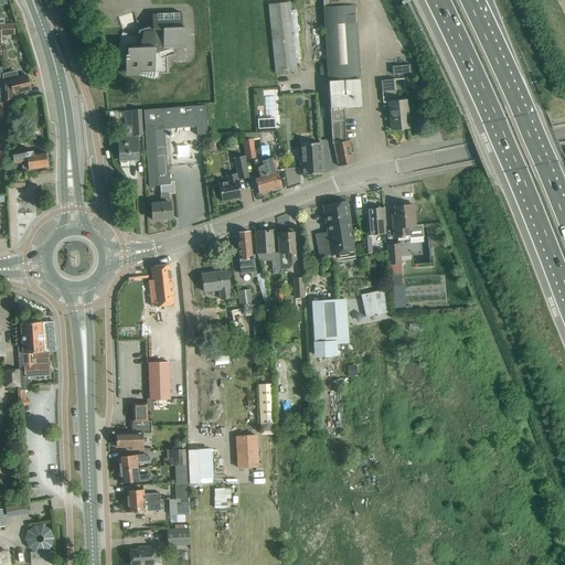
[(322,0),(332,145),(333,144),(339,167),(353,163),(351,153),(354,152),(351,140),(347,141),(343,107),(361,106),(353,0),(322,0)]
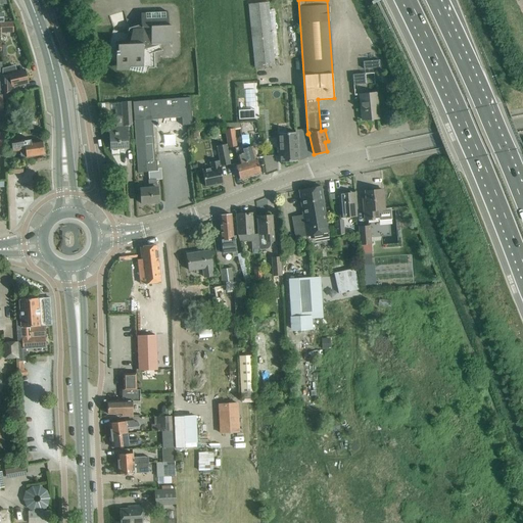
[(268,2),(249,4),(257,88),(273,86),(272,77),(275,77),(268,2)]
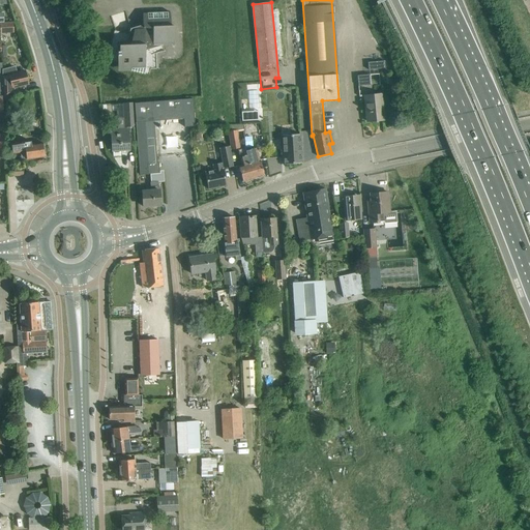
[(126,69),(130,70),(149,75),(150,69),(156,69),(156,54),(165,51),(163,46),(174,45),(174,26),(171,26),(170,12),(143,13),(143,29),(138,28),(136,22),(129,24),(125,12),(111,17),(115,31),(114,31),(109,55),(109,58),(111,60),(114,62),(117,62),(119,61),(119,64),(120,64),(123,67),(126,69)]
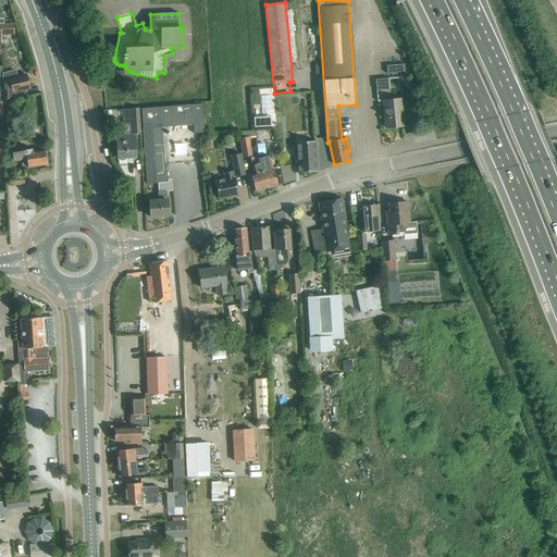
[(14,23),(0,23),(0,35),(14,35),(14,23)]
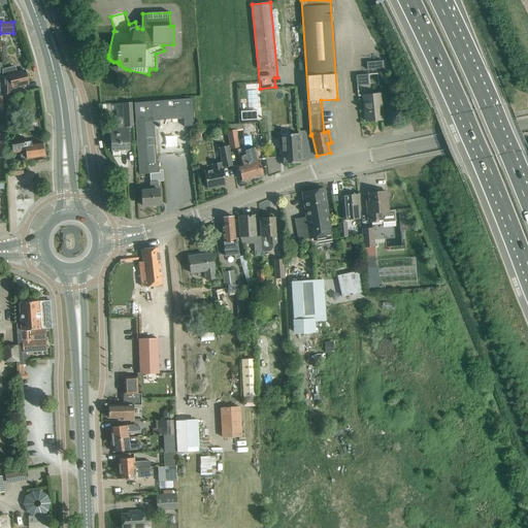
[(383,61),(366,63),(367,70),(383,68),(383,61)]
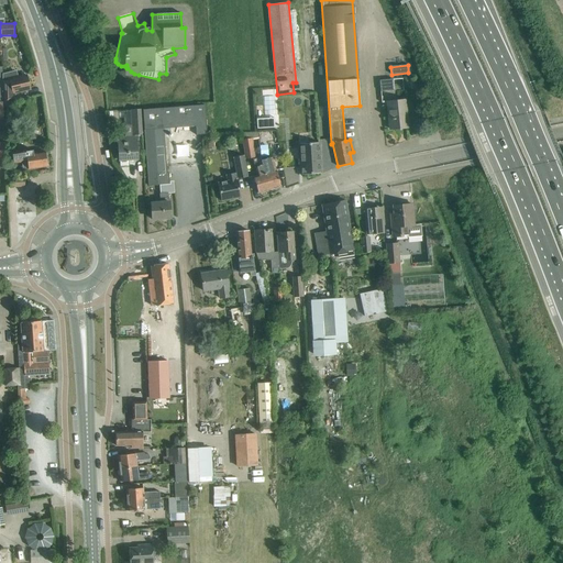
[(3,103),(15,101),(13,94),(30,89),(26,76),(18,78),(15,72),(4,74),(4,80),(2,80),(3,90),(3,101),(3,103)]
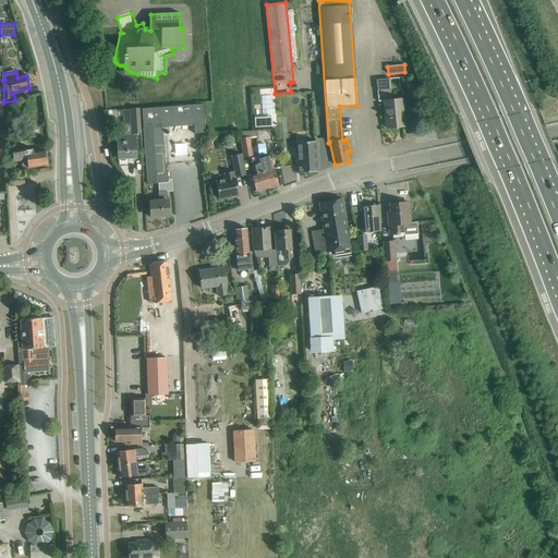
[(377,91),(390,89),(389,79),(376,80),(377,91)]
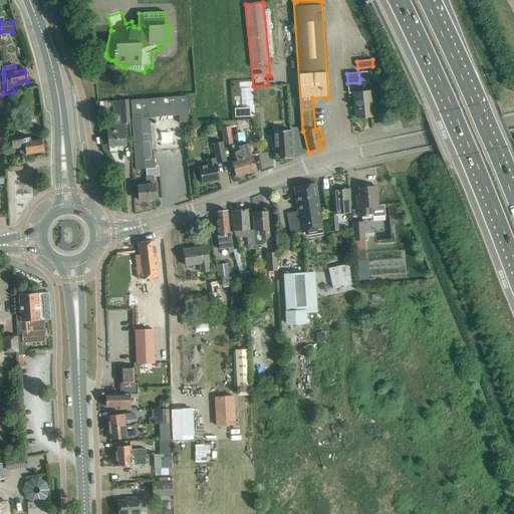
[(369,91),(363,92),(353,93),(356,118),(372,116),(369,91)]
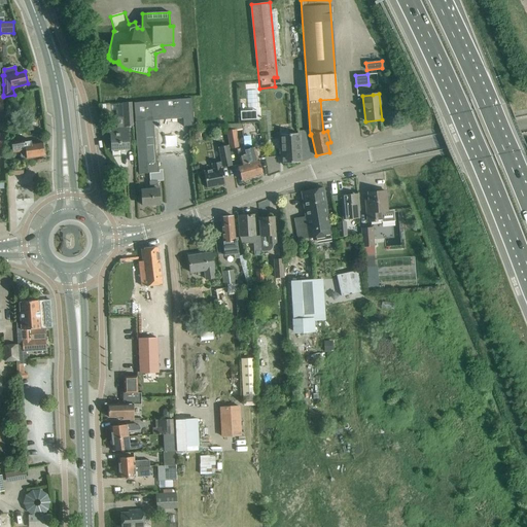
[(189,126),(194,126),(191,98),(134,103),(139,174),(149,173),(159,172),(157,162),(155,162),(155,157),(152,120),(183,118),(183,127),(189,126)]
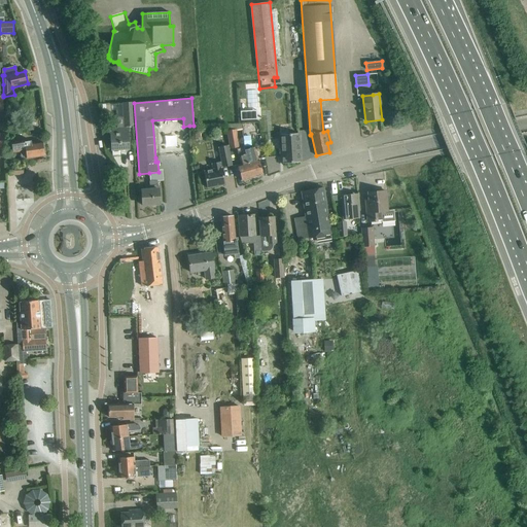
[(126,127),(128,127),(133,126),(132,102),(125,103),(125,115),(126,127)]
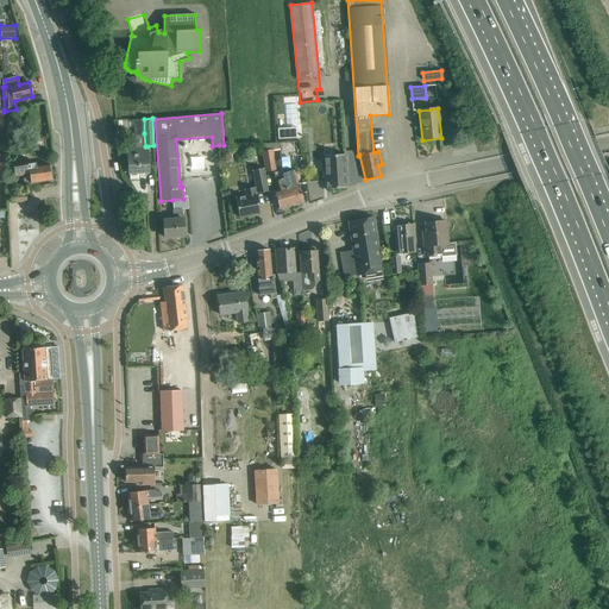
[(133,135),(135,149),(127,150),(129,174),(149,173),(148,146),(145,146),(144,133),(133,135)]
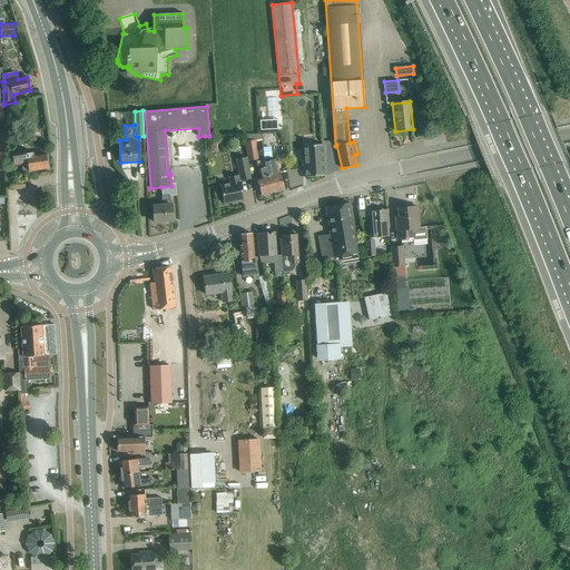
[(248,160),(257,159),(255,140),(245,141),(248,160)]
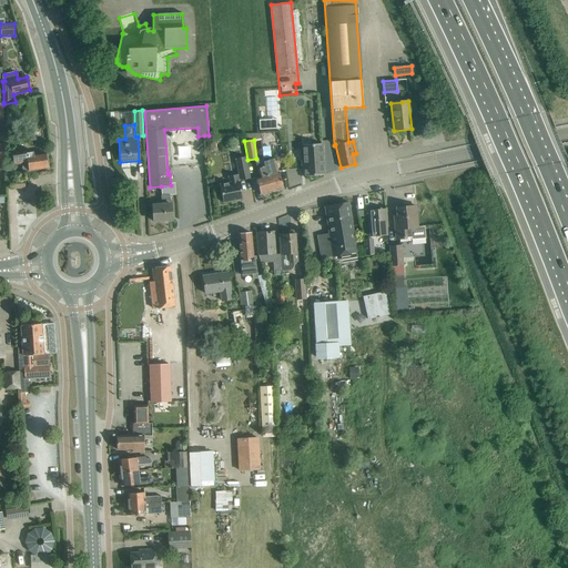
[(215,141),(206,141),(206,151),(212,151),(212,148),(215,148),(215,141)]
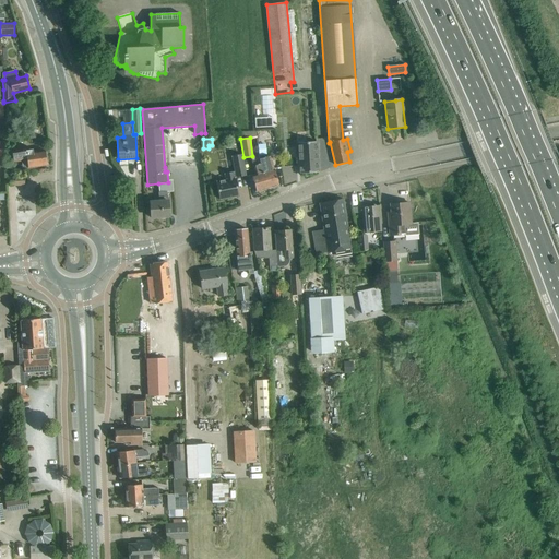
[(299,166),(299,174),(318,171),(316,141),(295,143),(297,166),(299,166)]
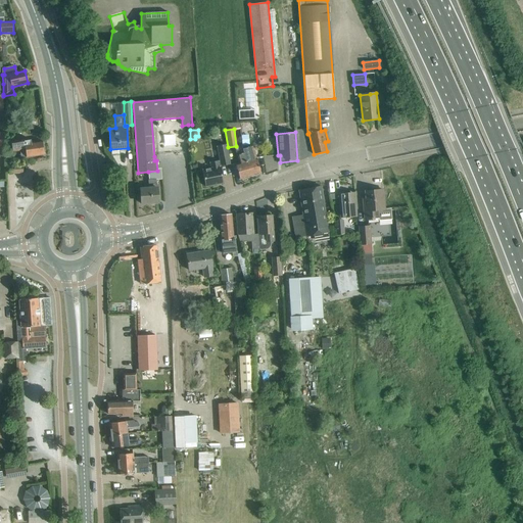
[(25,158),(44,154),(42,141),(31,143),(30,139),(24,140),(24,139),(11,141),(12,148),(20,148),(20,147),(25,147),(25,150),(25,158)]
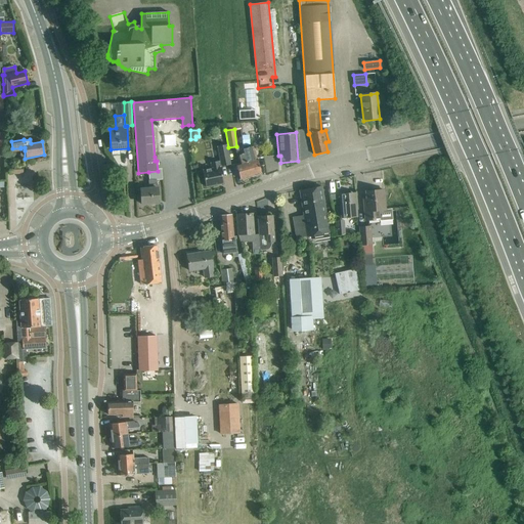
[(214,168),(203,170),(204,179),(203,180),(204,185),(206,186),(206,187),(223,183),(220,167),(219,166),(221,166),(221,167),(230,165),(226,144),(217,146),(220,162),(219,162),(218,161),(213,162),(214,168)]
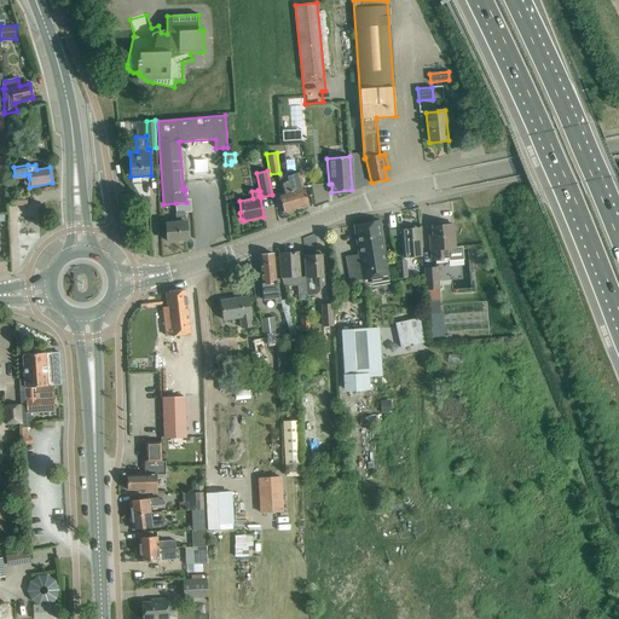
[(287,177),(296,209),(308,206),(304,187),(302,187),(299,173),(287,177)]
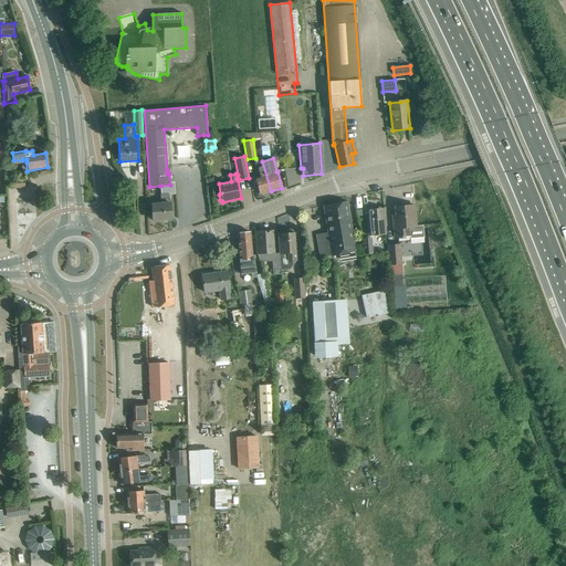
[(271,191),(262,161),(255,164),(259,176),(254,178),(259,194),(271,191)]
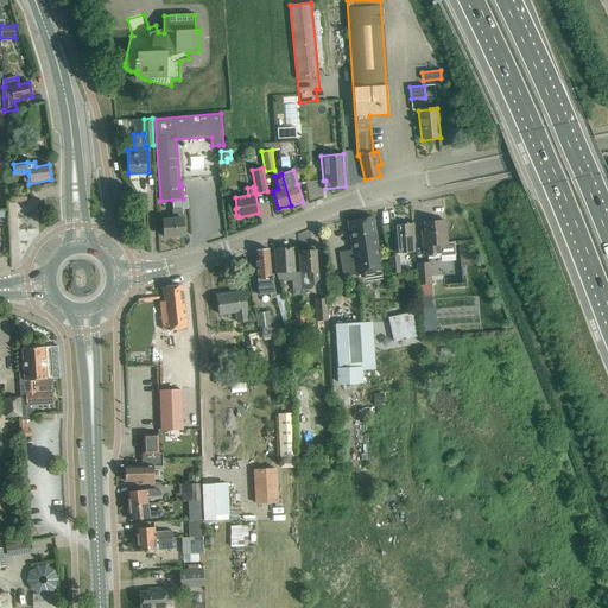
[(11,192),(11,202),(26,201),(26,192),(11,192)]
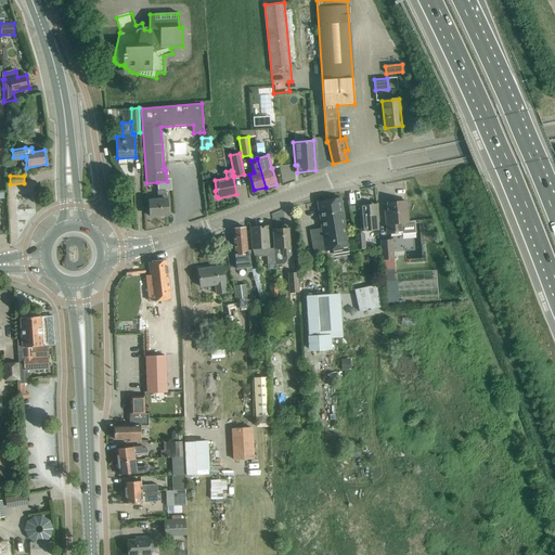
[(157,182),(157,191),(166,191),(166,194),(172,193),(171,181),(167,181),(157,182)]
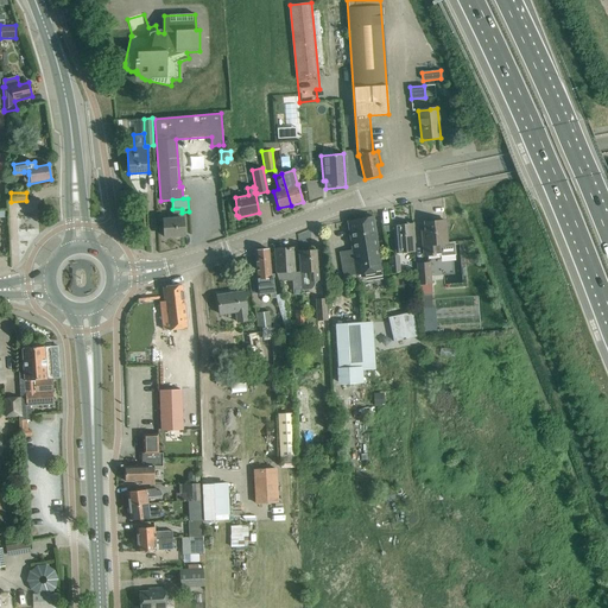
[(172,209),(173,219),(163,220),(164,238),(184,235),(183,223),(183,219),(182,219),(182,213),(182,209),(172,209)]
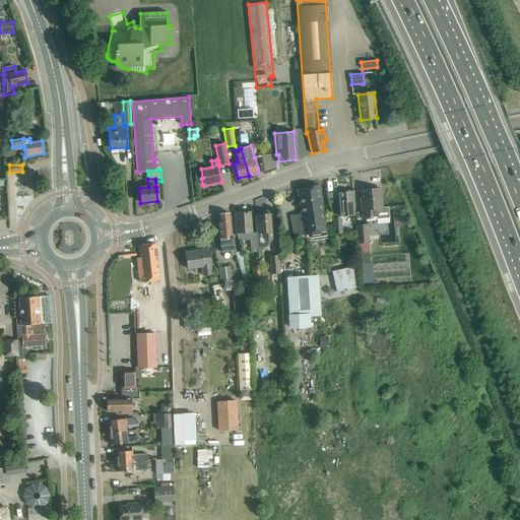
[(319,185),(298,189),(302,214),(290,215),(294,236),(326,231),(321,195),(319,185)]
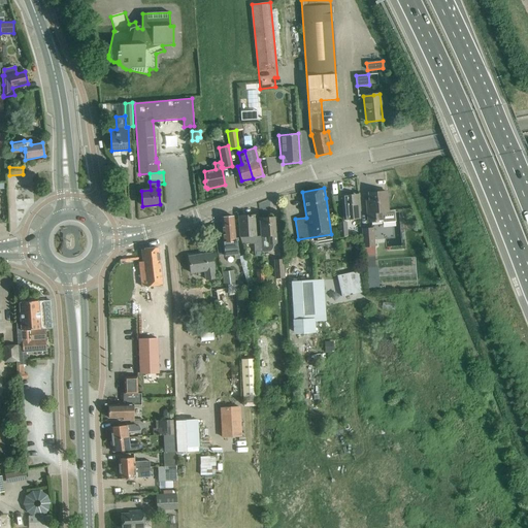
[(388,211),(387,202),(387,192),(368,193),(369,204),(367,204),(367,215),(368,222),(383,221),(382,211),(388,211)]
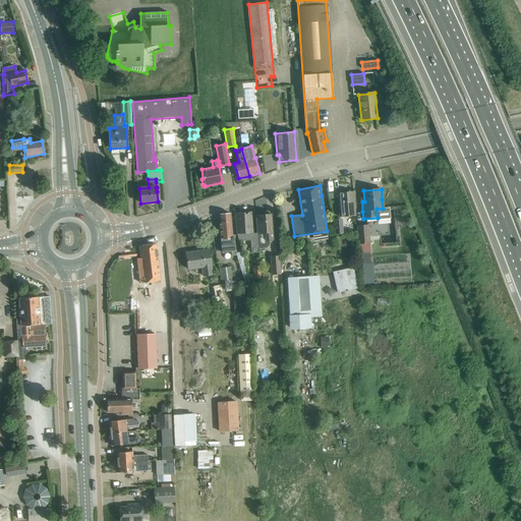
[(355,216),(354,201),(353,191),(338,192),(338,203),(339,217),(355,216)]
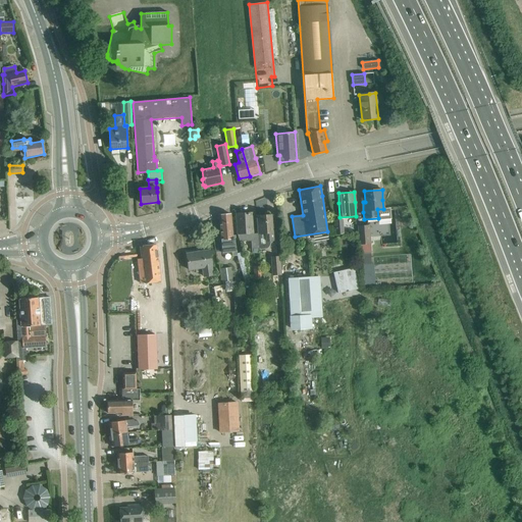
[(239,242),(250,241),(251,249),(259,249),(258,236),(253,236),(252,213),(236,214),(238,235),(239,242)]
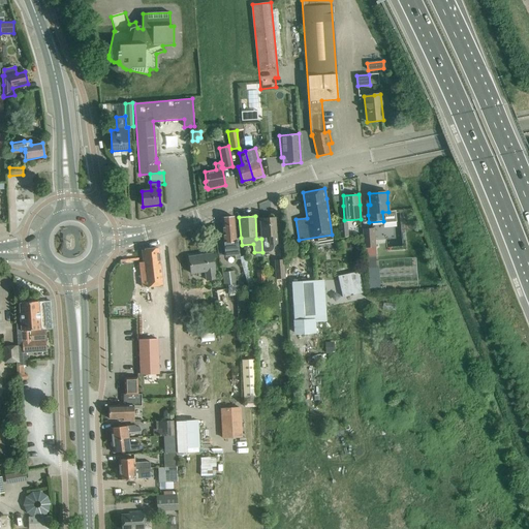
[(235,227),(234,217),(221,218),(222,228),(225,256),(235,255),(236,259),(240,259),(240,257),(240,254),(239,254),(237,241),(239,241),(238,239),(236,239),(235,227)]
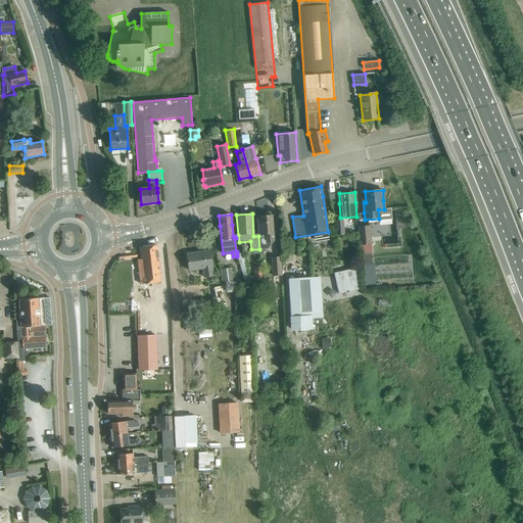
[(258,234),(259,246),(265,246),(267,245),(268,243),(269,241),(274,241),(272,216),(256,217),(257,227),(258,234)]
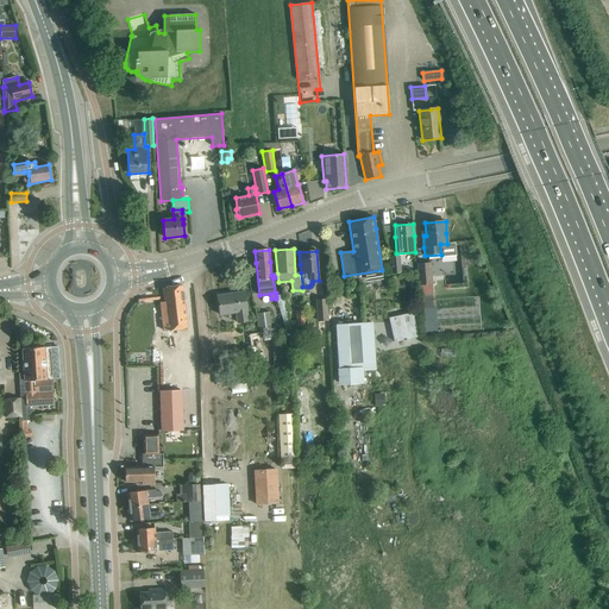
[(390,257),(391,272),(400,271),(399,256),(390,257)]
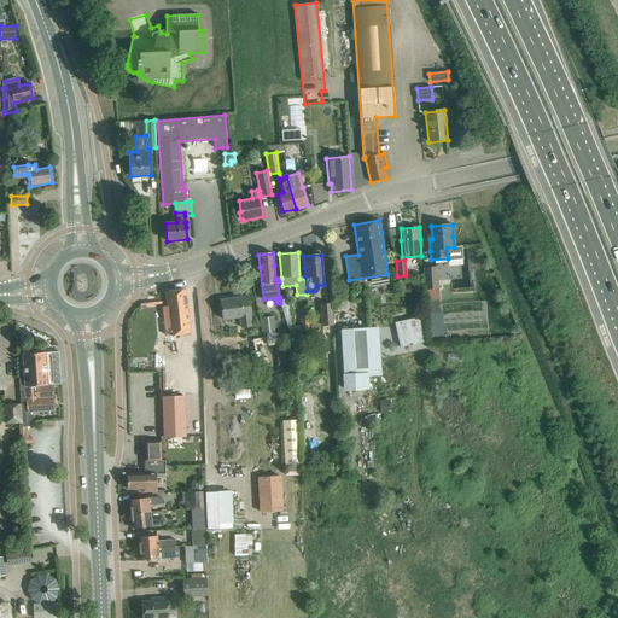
[(425,289),(438,287),(437,267),(423,268),(425,289)]
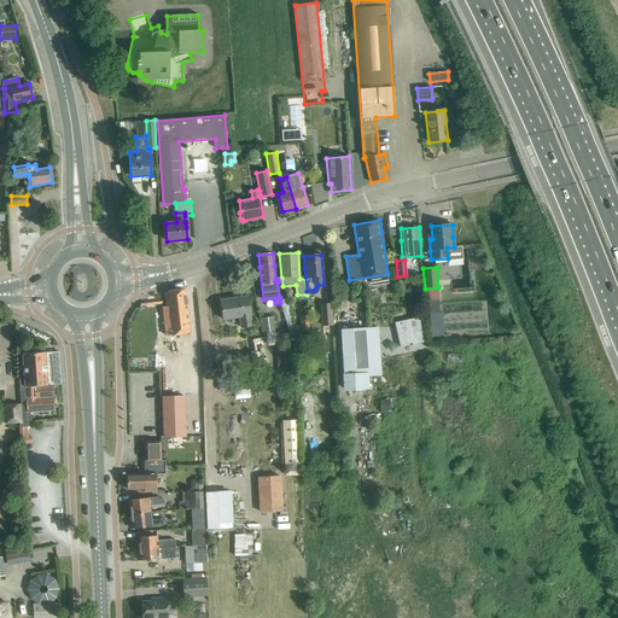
[(185,290),(165,292),(168,307),(163,307),(167,336),(190,333),(185,290)]
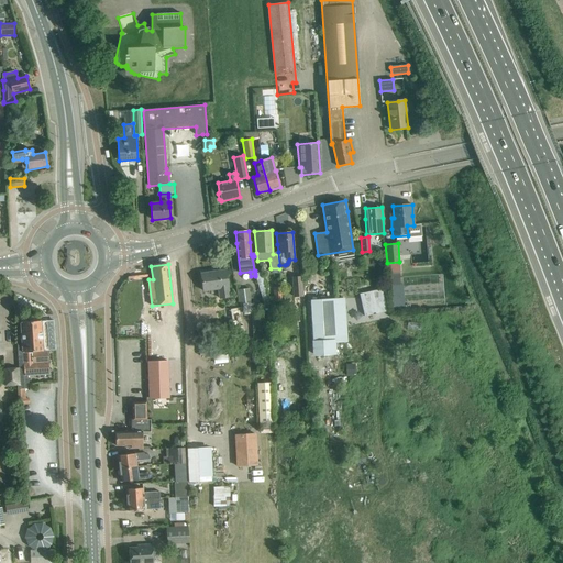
[(229,287),(228,280),(225,269),(200,274),(202,285),(203,291),(218,289),(220,298),(230,297),(229,287)]
